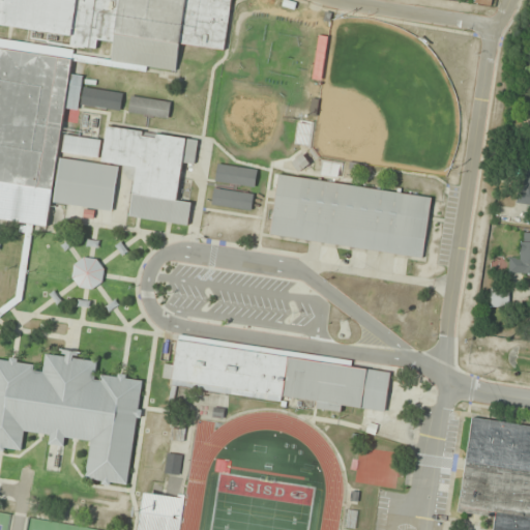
[(0,0),(0,218),(51,225),(63,108),(80,110),(83,77),(71,75),(74,55),(0,46),(0,0),(6,0),(3,30),(98,40),(98,41),(114,42),(112,65),(177,72),(180,45),(226,49),(231,0),(0,0)]
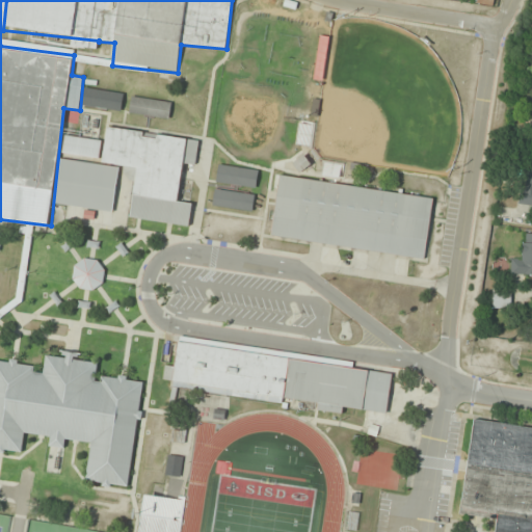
[(322,81),(330,37),(321,35),(313,79),(322,81)]
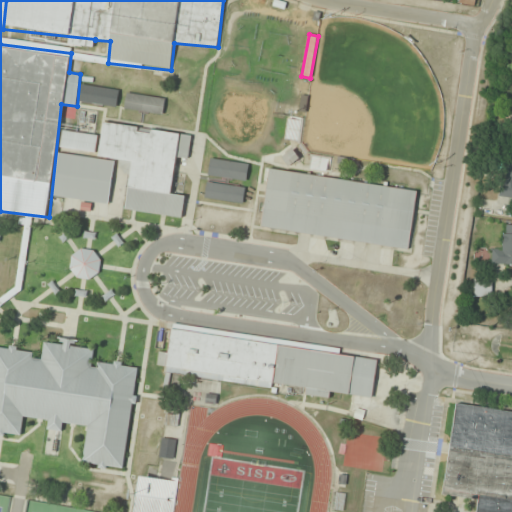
[(79,100),(116,109),(120,92),(83,83),(79,100)]
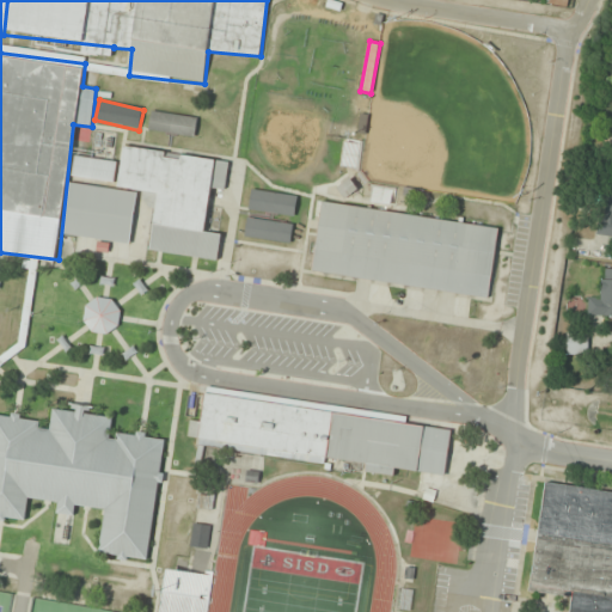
[(150,132),(196,136),(197,117),(152,112),(150,132)]
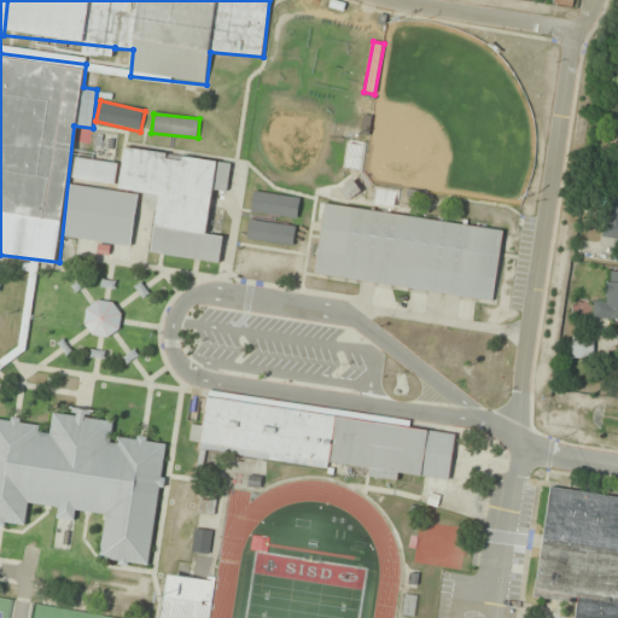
[(232,163),(126,149),(121,188),(146,192),(144,207),(158,209),(152,254),(220,263),(223,237),(208,234),(214,191),(227,192),(232,163)]
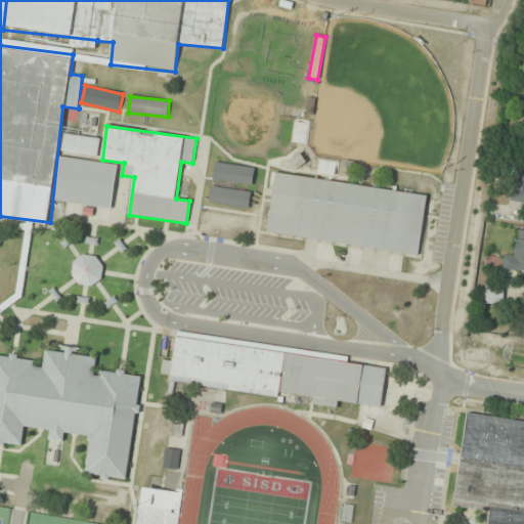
[(100,138),(66,133),(62,151),(98,157),(100,138)]
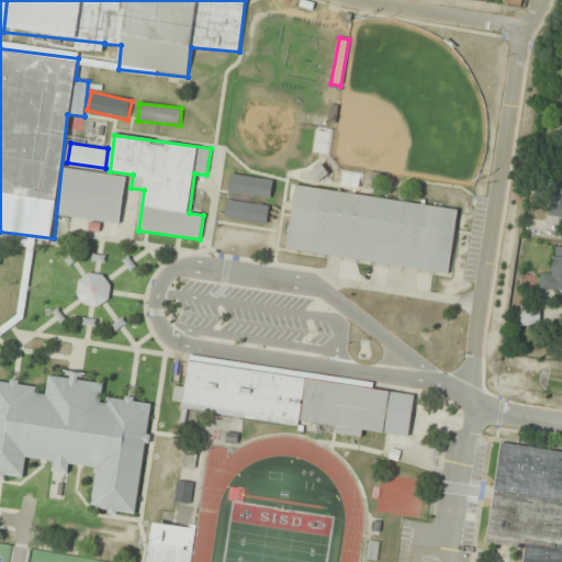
[(120,224),(126,176),(65,168),(58,216),(120,224)]
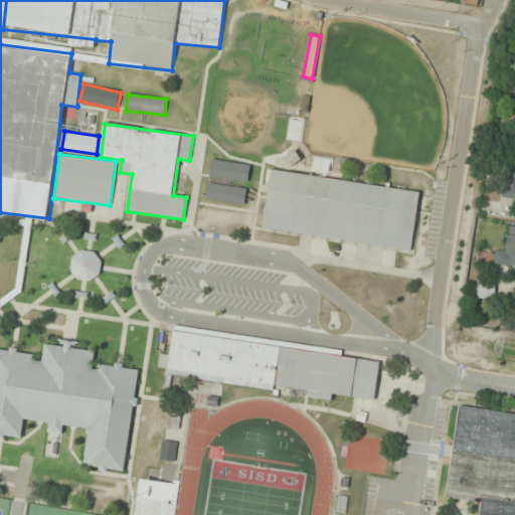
[(514,156),(510,156),(506,198),(514,198),(514,156)]
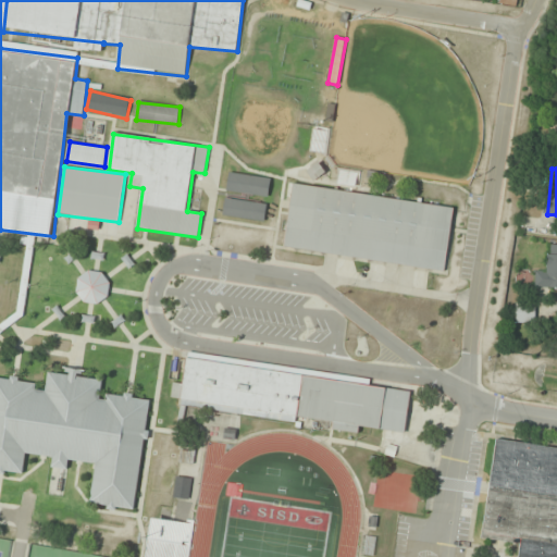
[(271,177),(229,173),(227,193),(269,197),(271,177)]
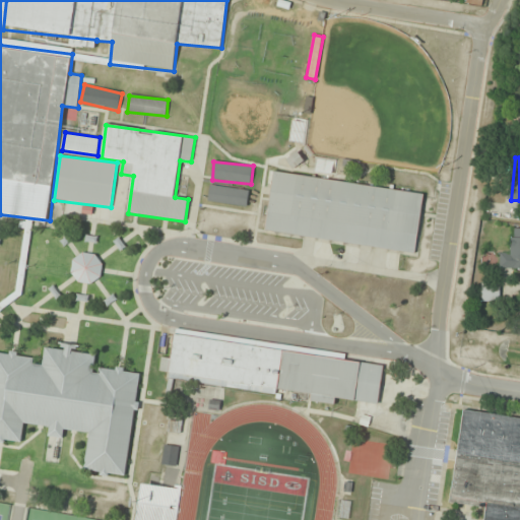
[(274,172),(265,232),(415,253),(424,194),(274,172)]
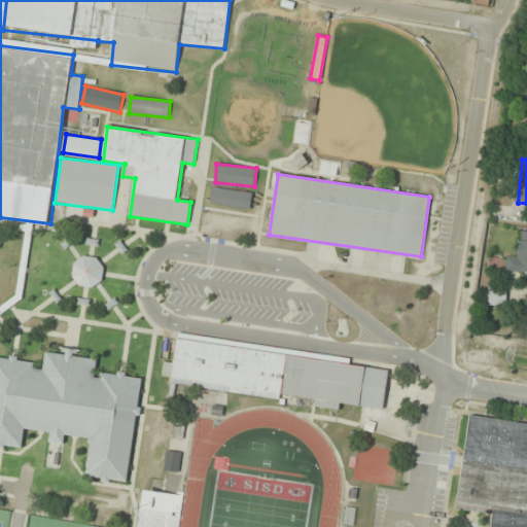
[(211,204),(250,210),(253,194),(214,186),(211,204)]
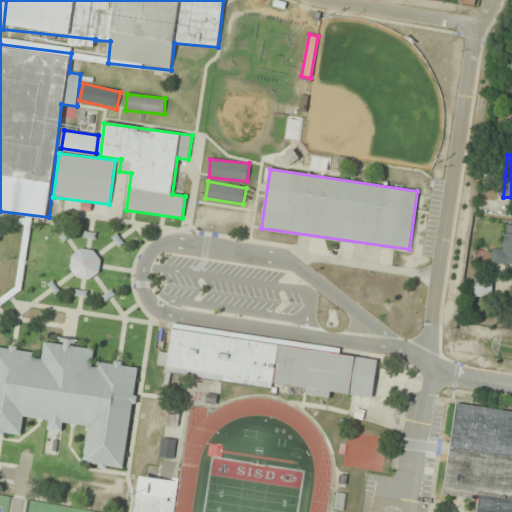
[(492,264),(511,264),(511,233),(503,233),(503,247),(492,247),(492,264)]
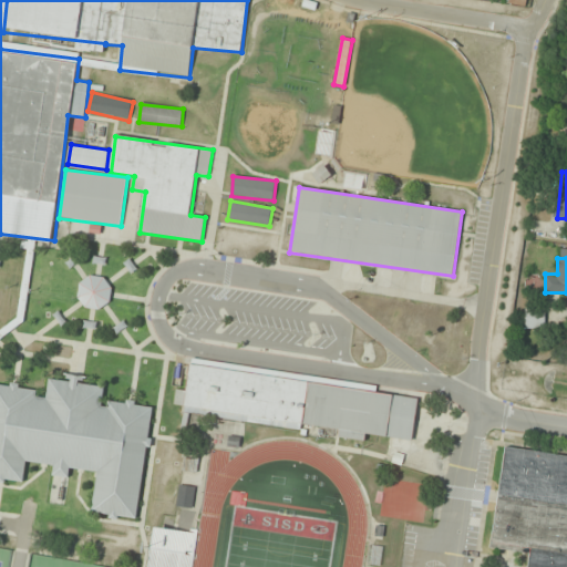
[(525,330),(546,330),(546,308),(525,308),(525,330)]
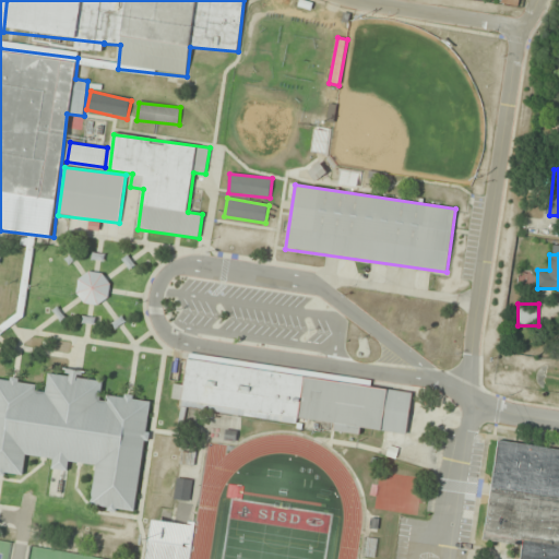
[(406,435),(413,387),(189,356),(185,385),(174,384),(173,397),(183,400),(182,407),(334,428),(334,432),(359,436),(360,429),(406,435)]
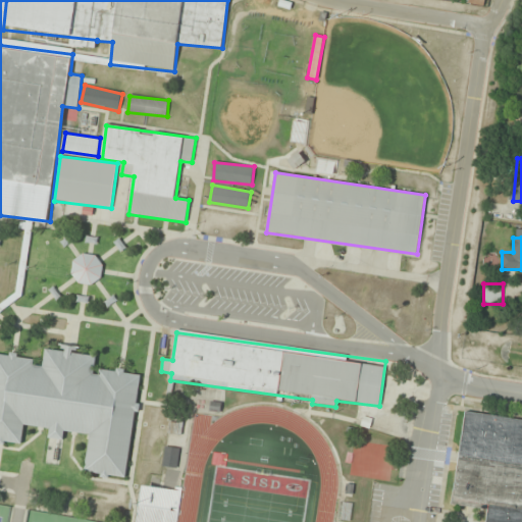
[(0,354),(0,440),(22,445),(24,426),(50,429),(49,438),(64,439),(64,431),(90,434),(86,472),(127,477),(140,374),(96,369),(98,355),(64,351),(64,352),(46,350),(44,366),(34,365),(35,358),(0,354)]
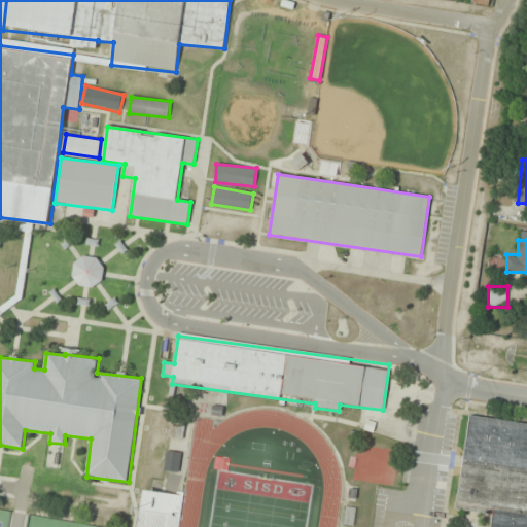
[(491,526),(526,526),(526,424),(469,417),(458,510),(493,514),(491,526)]
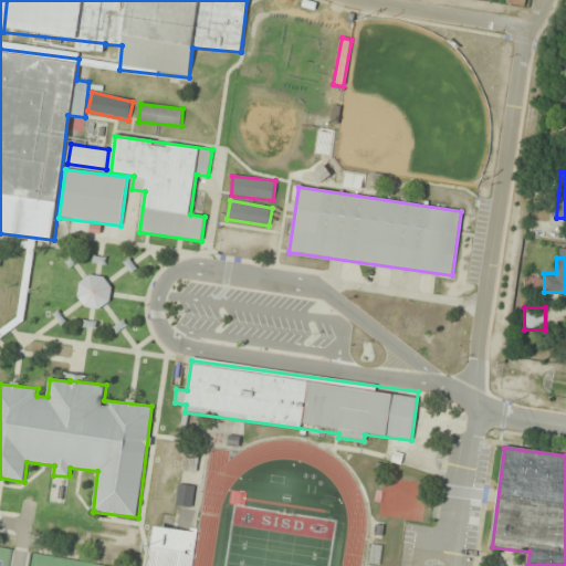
[(191,509),(194,488),(180,485),(177,506),(191,509)]
